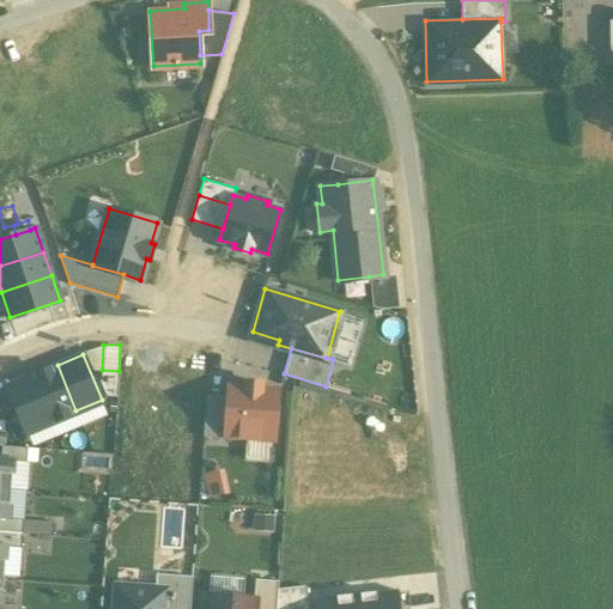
[(58,365),(32,376),(52,421),(76,410),(58,365)]
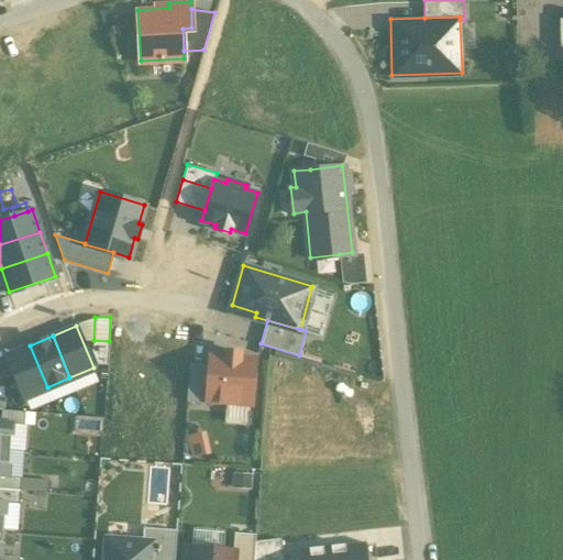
[(109,341),(94,340),(91,349),(97,363),(108,363),(109,341)]
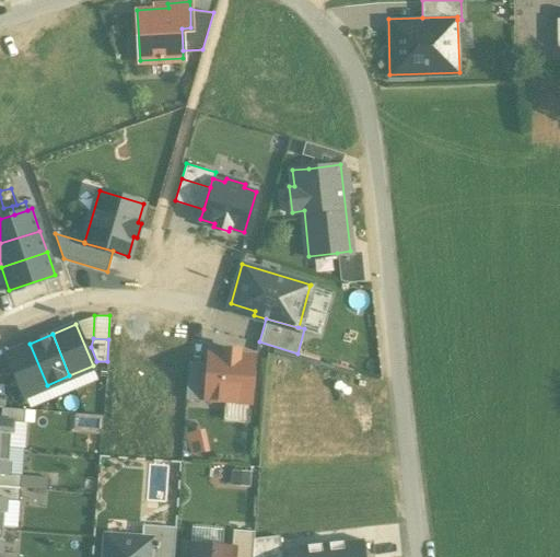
[(47,385),(30,344),(7,352),(23,395),(47,385)]
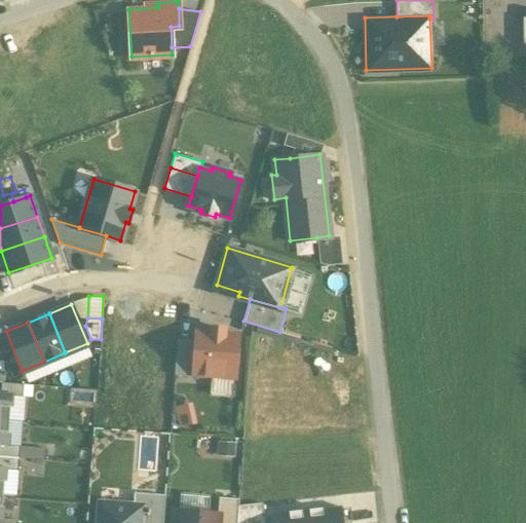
[(193,374),(194,374),(234,377),(238,333),(224,332),(224,328),(210,327),(210,331),(196,330),(195,338),(193,374)]
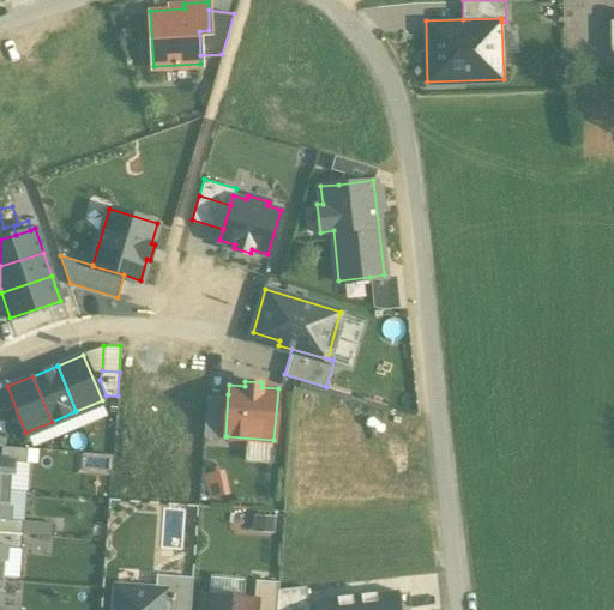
[(227,439),(227,436),(226,436),(228,394),(206,393),(203,436),(227,439)]
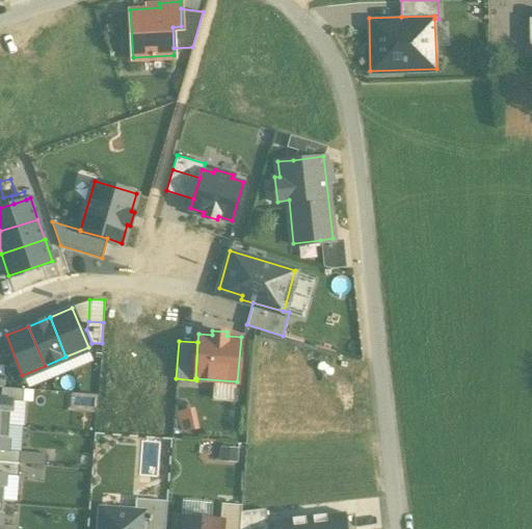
[(1,386),(0,398),(10,399),(23,399),(24,388),(1,386)]
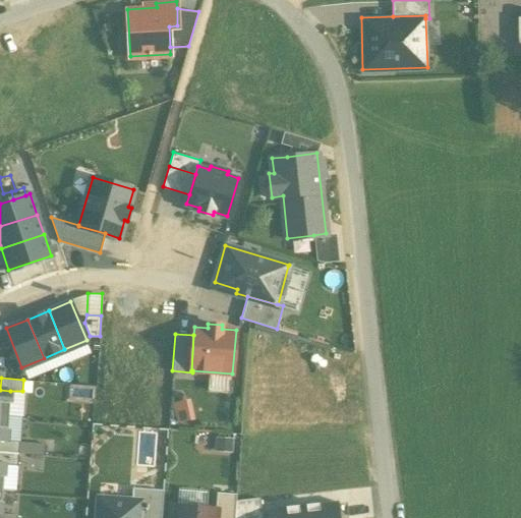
[(0,413),(8,414),(10,391),(0,390),(0,389),(0,413)]
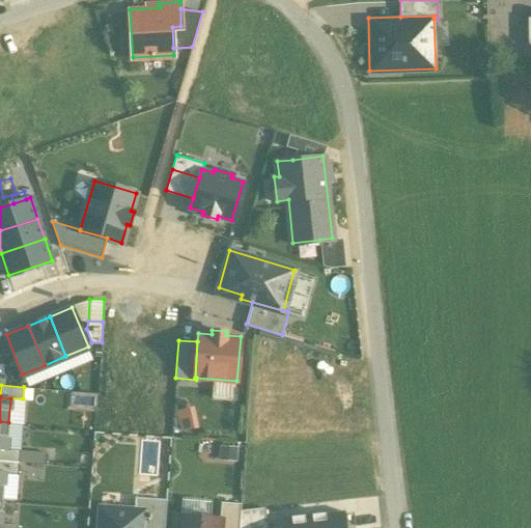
[(8,422),(0,421),(0,447),(6,447),(8,422)]
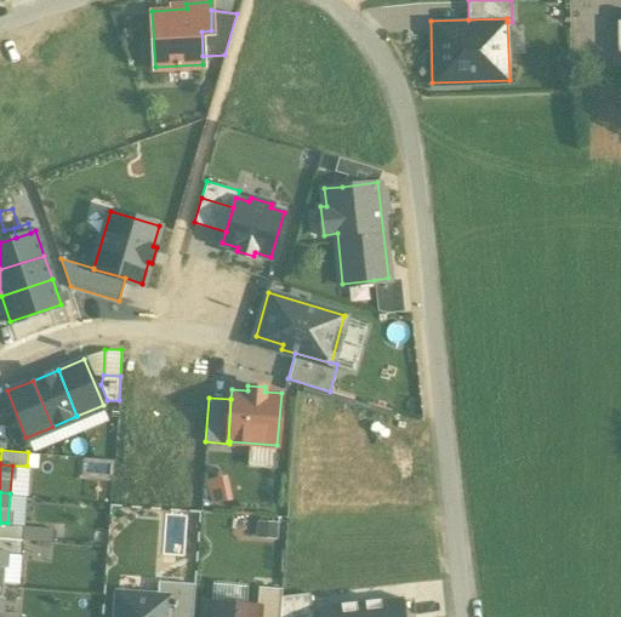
[(0,523),(0,536),(22,540),(23,525),(7,523),(0,523)]
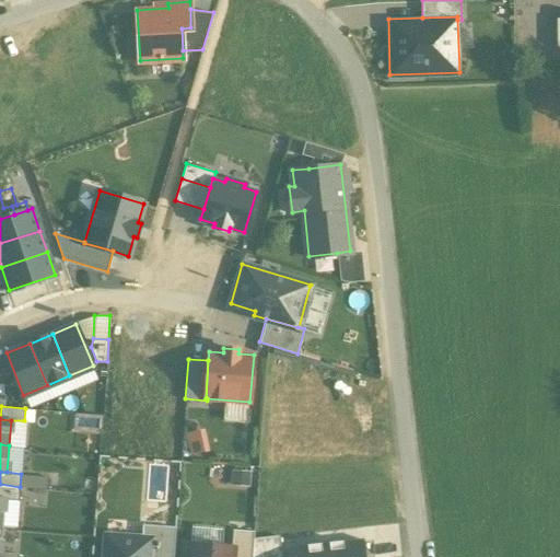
[(0,484),(0,498),(6,499),(19,500),(20,487),(0,484)]
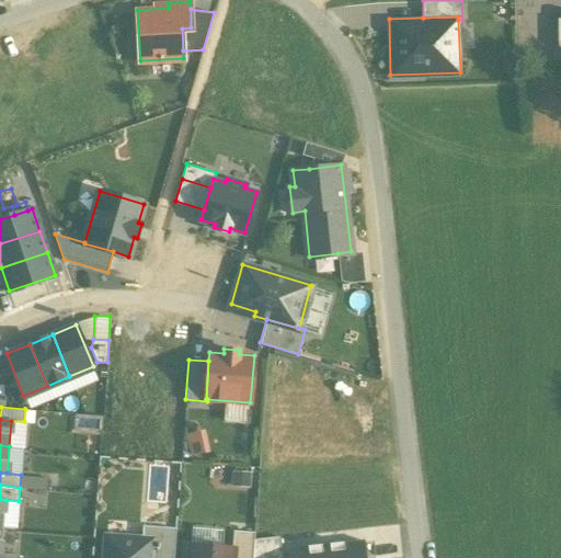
[(142,524),(141,538),(150,539),(149,557),(173,557),(176,527),(142,524)]
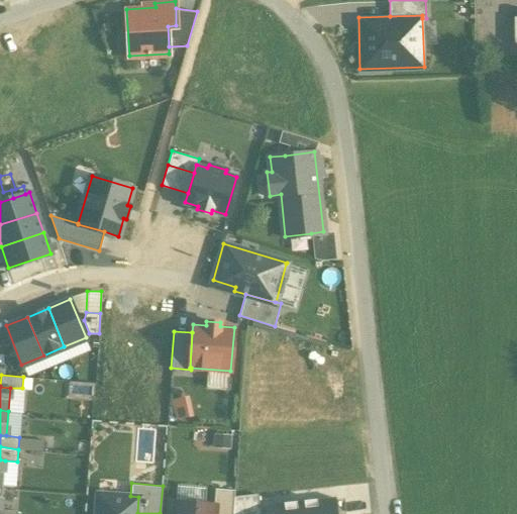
[(215,505),(214,513),(232,513),(234,496),(234,489),(215,488),(214,505),(215,505)]
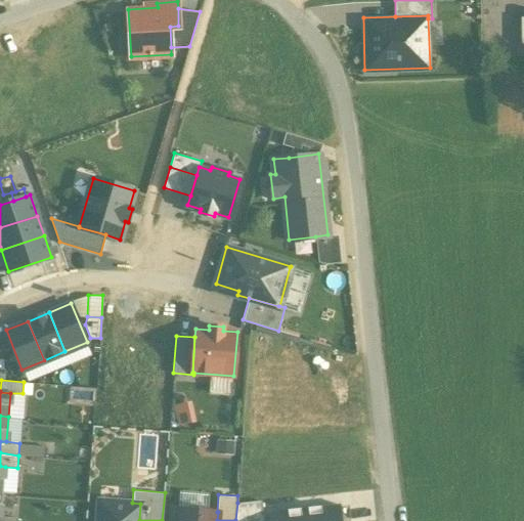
[(263,520),(262,500),(237,503),(235,520),(263,520)]
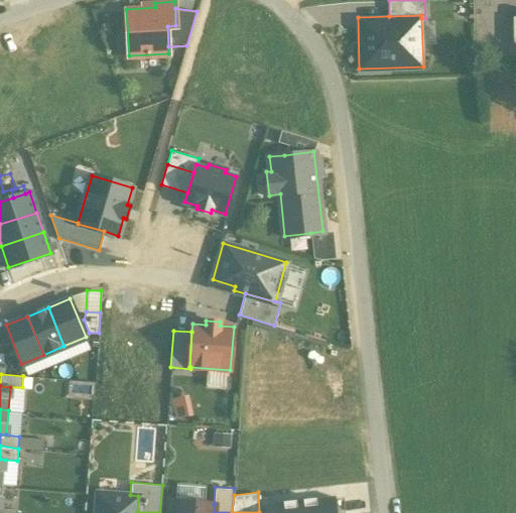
[(137,512),(138,496),(130,495),(98,493),(96,512),(137,512)]
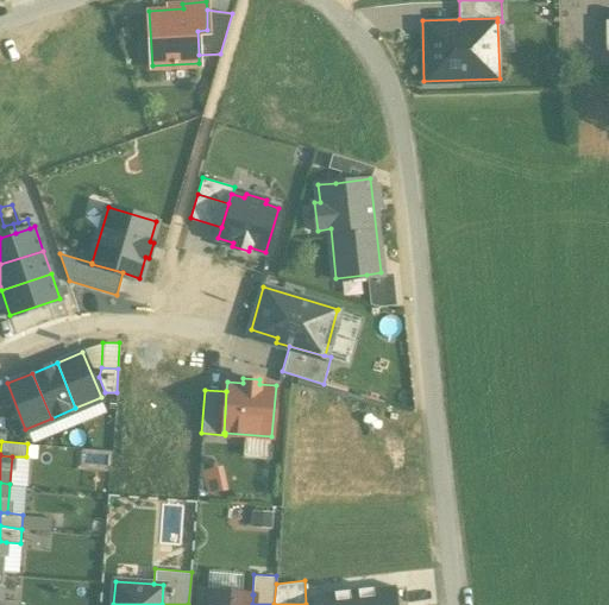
[(353,591),(355,604),(396,604),(394,586),(353,591)]
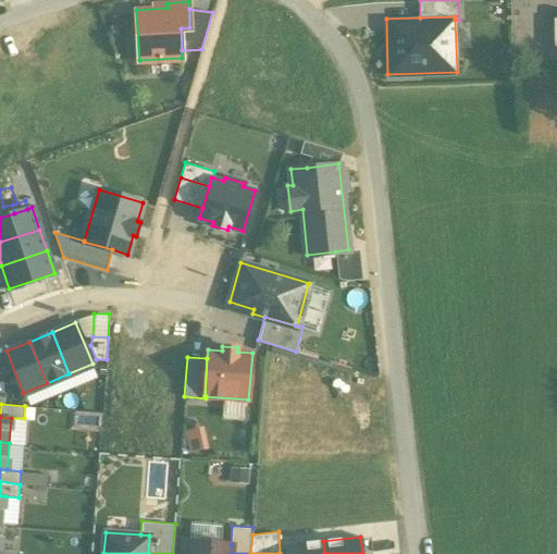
[(231,553),(232,544),(231,544),(189,541),(187,553),(231,553)]
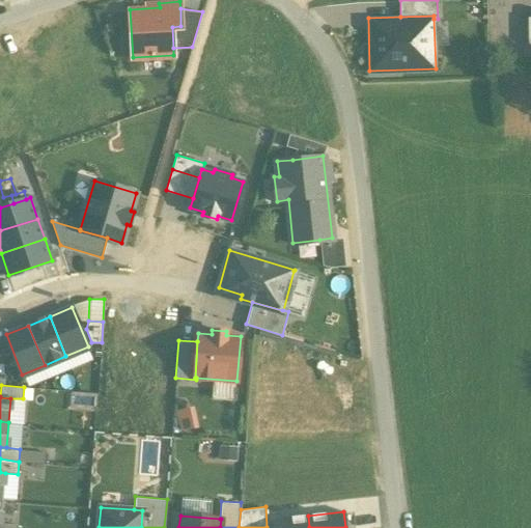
[(274,527),(309,527),(308,516),(273,520),(274,527)]
